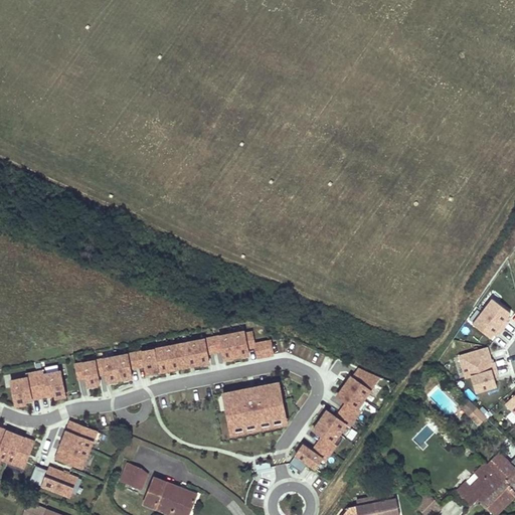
[(494,301),(484,313),(505,329),(509,323),(506,321),(511,314),(494,301)]
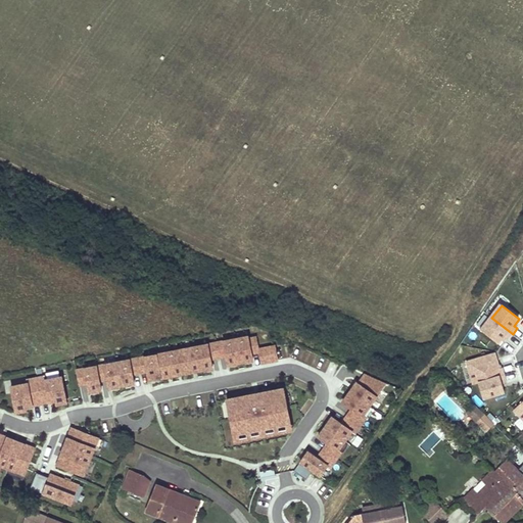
[(491,318),(481,331),(500,344),(505,338),(508,340),(513,334),(491,318)]
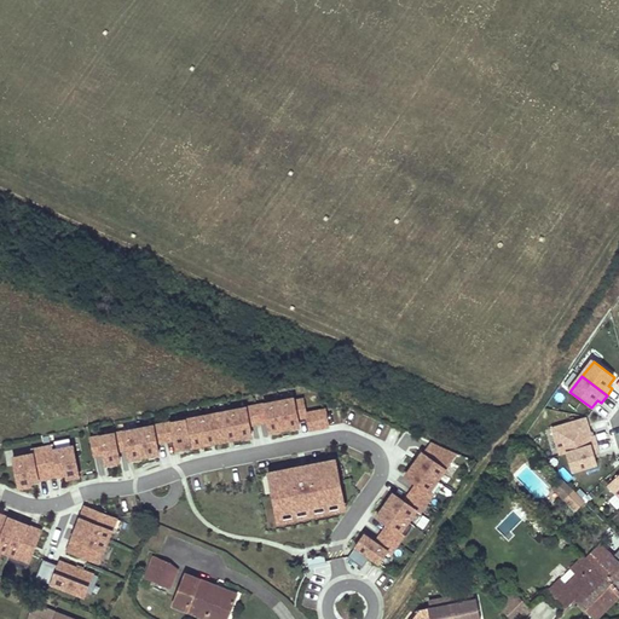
[(255,406),(259,423),(267,422),(270,433),(300,427),(298,418),(307,417),(310,431),(329,427),(325,410),(306,414),(304,399),(294,401),(294,399),(255,406)]
